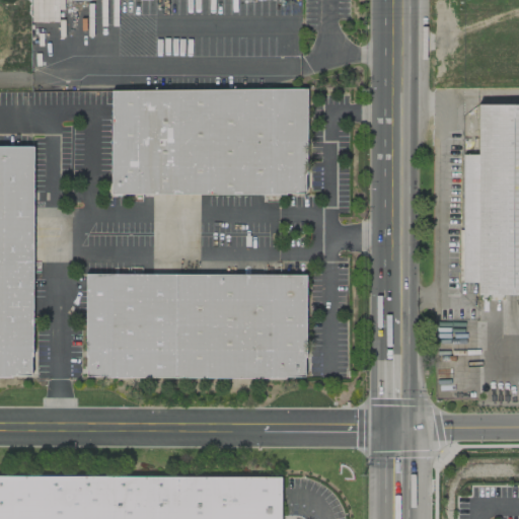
[(110,90),(109,194),(304,194),(306,88),(110,90)]
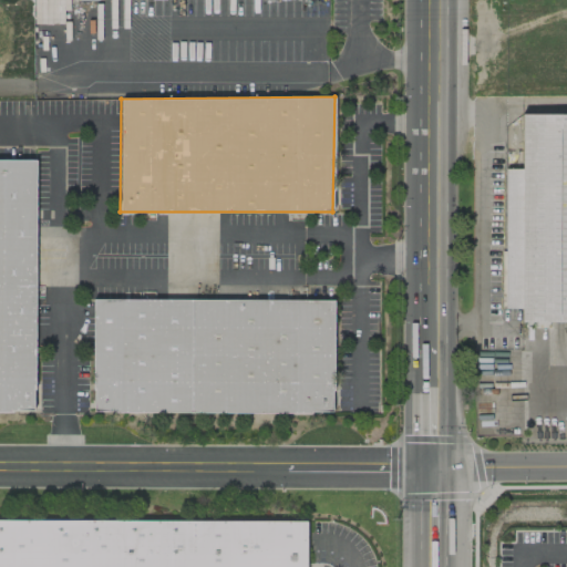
[(566,113),(521,113),(521,169),(506,168),(505,309),(519,309),(519,321),(566,321),(566,113)]
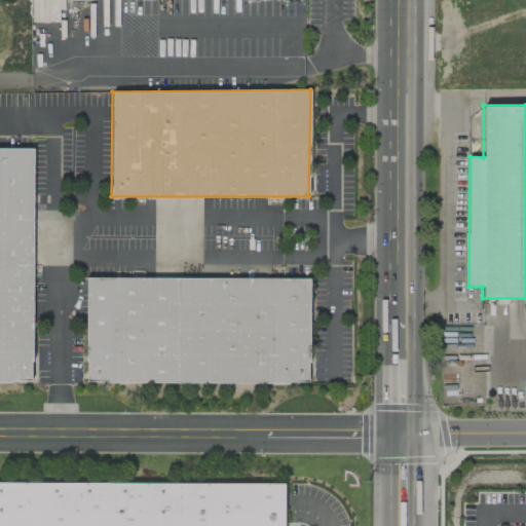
[(0,379),(31,380),(33,149),(0,148),(0,379)]
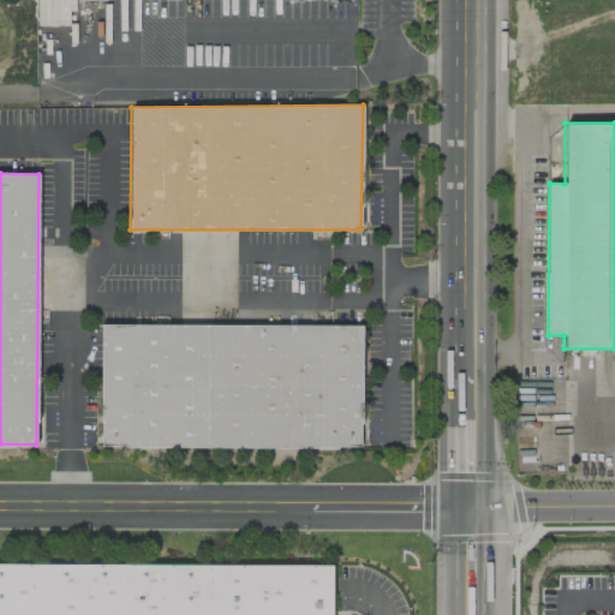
[(101,324),(102,447),(359,449),(363,324),(101,324)]
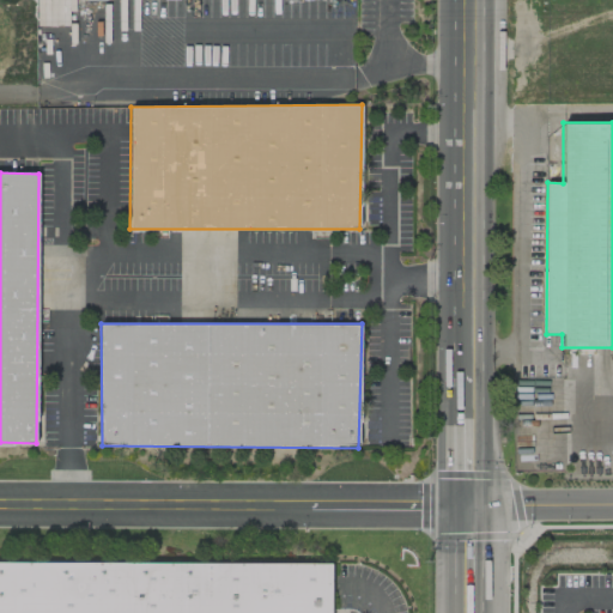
[(0,612),(0,562),(331,563),(331,612),(0,612)]
